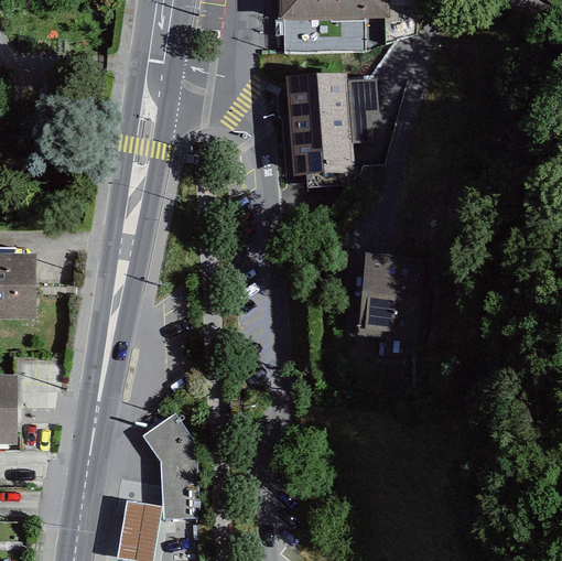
[(276,0),(278,20),(282,20),(282,51),(365,50),(415,33),(417,0),(276,0)]
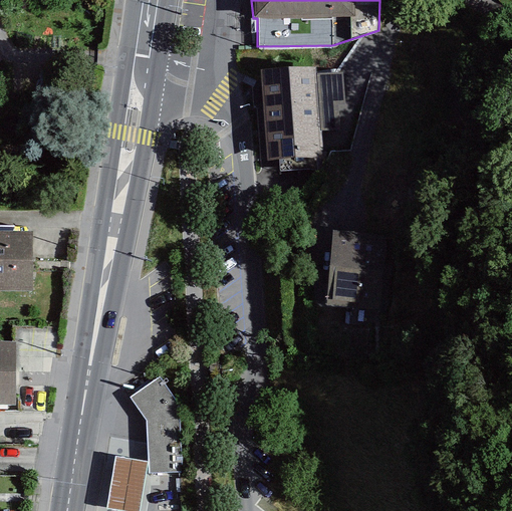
[(319,68),(290,70),(296,163),(326,161),(324,129),(341,128),(339,101),(321,102),(319,68)]
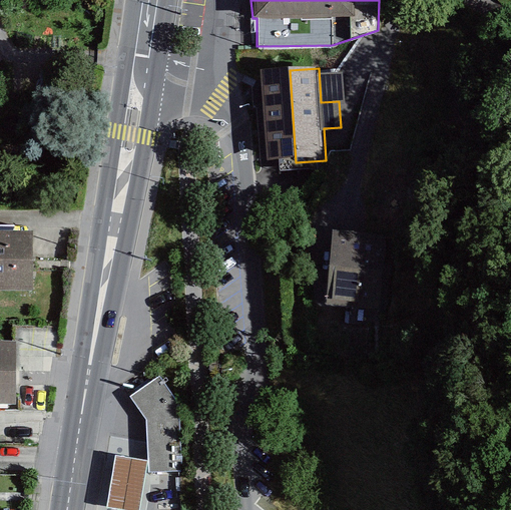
[(296,162),(290,70),(261,71),(268,164),(296,162)]
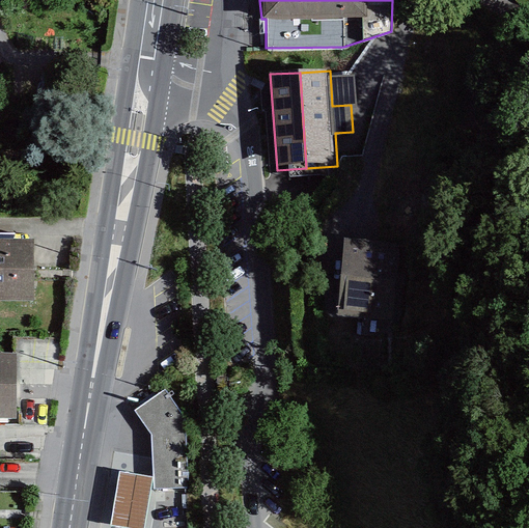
[(36,241),(0,241),(0,301),(36,302),(36,241)]
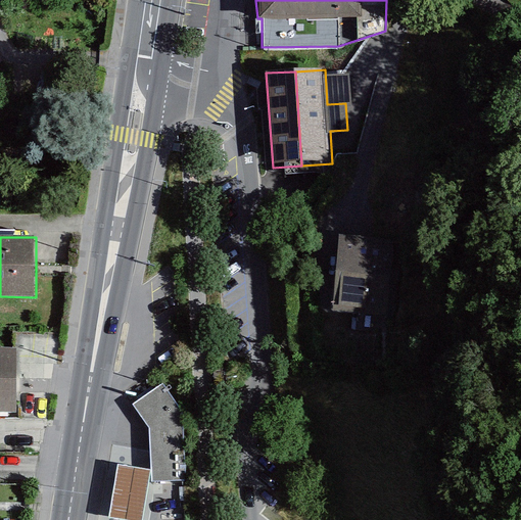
[(14,346),(0,346),(0,411),(14,412),(14,346)]
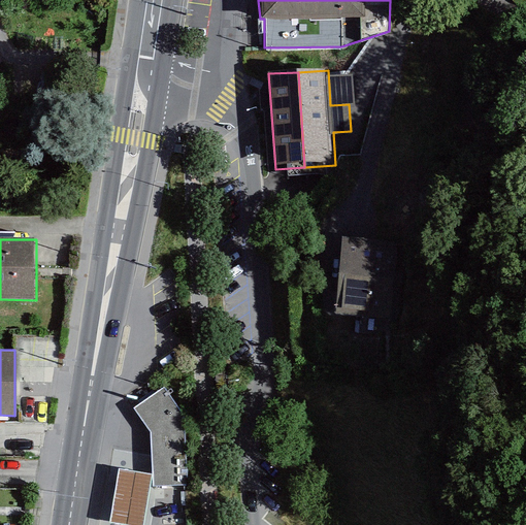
[(223,369),(214,370),(216,395),(225,394),(223,369)]
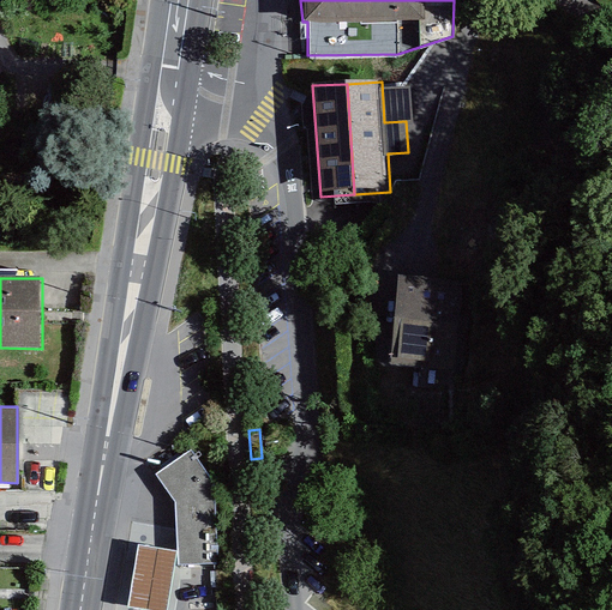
[(216,561),(213,479),(189,448),(173,459),(154,472),(173,500),(175,550),(175,565),(213,562),(216,561)]
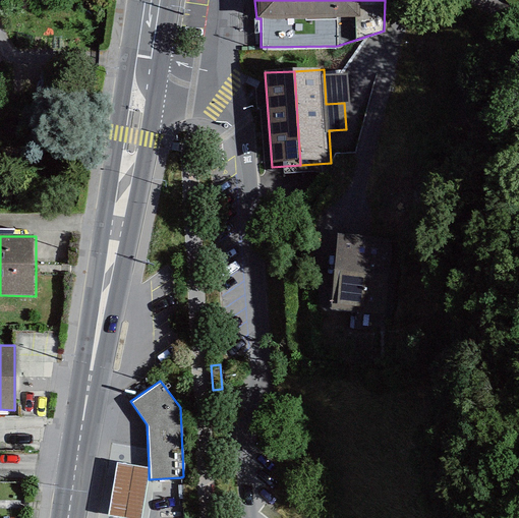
[(122,517),(139,517),(149,467),(115,462),(107,515),(122,517)]
